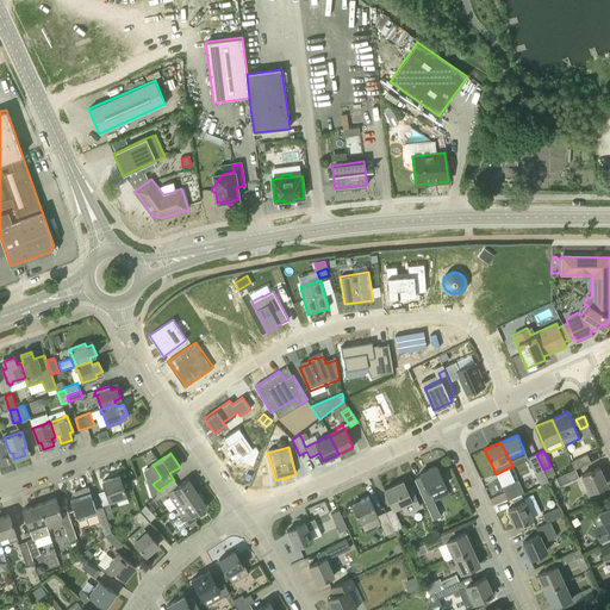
[(543,470),(536,454),(528,458),(528,459),(535,474),(543,470)]
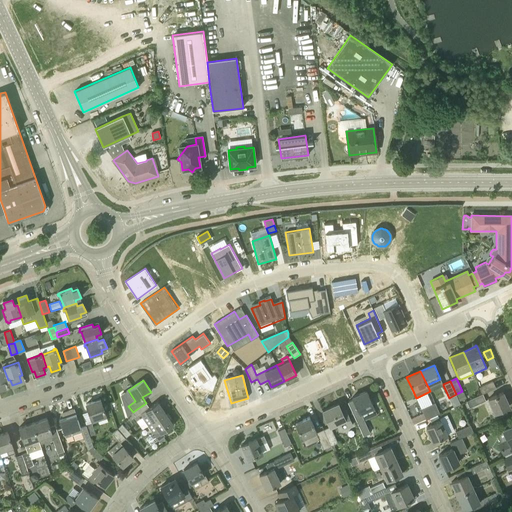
[(482,394),(483,394),(495,388),(493,381),(479,388),(482,394)]
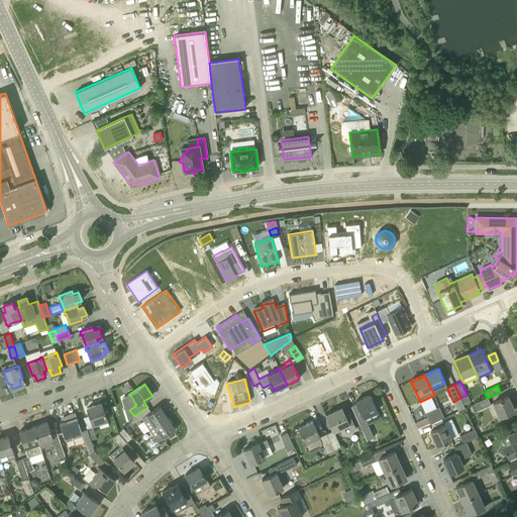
[(364,418),(369,415),(378,411),(370,395),(355,401),(359,410),(354,412),(365,436),(371,433),(364,418)]
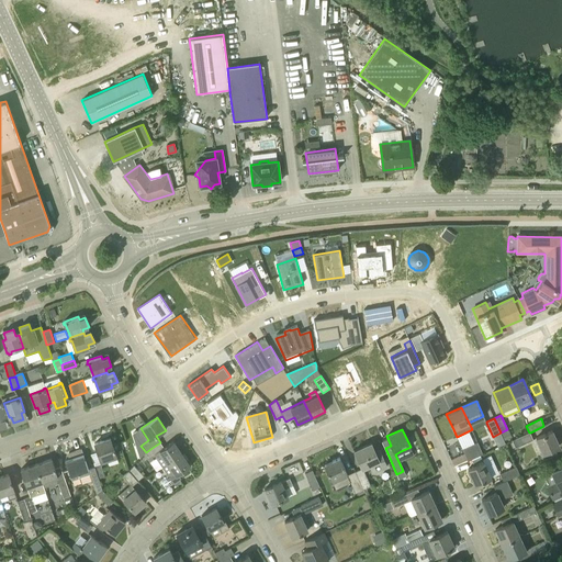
[(510,437),(507,429),(501,433),(504,440),(510,437)]
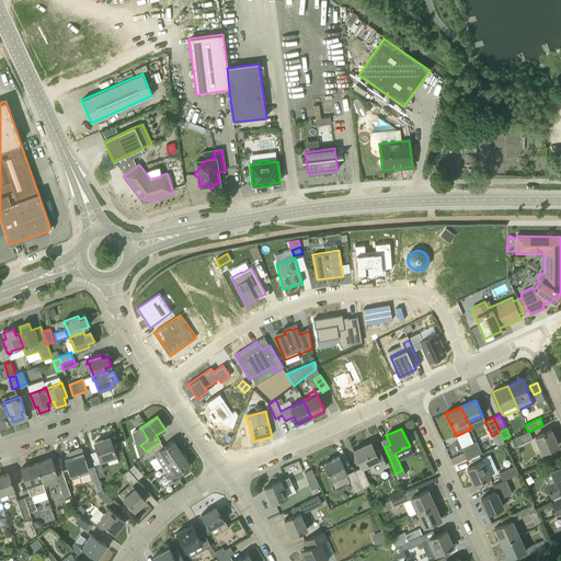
[(551,431),(541,435),(534,438),(541,454),(558,446),(551,431)]
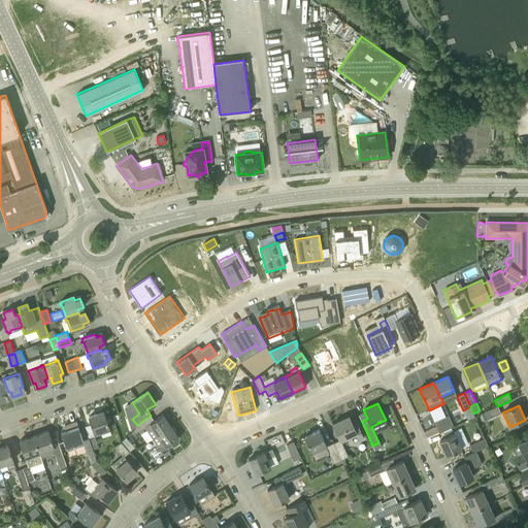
[(498,406),(497,406),(481,414),(481,416),(483,420),(484,421),(501,413),(498,406)]
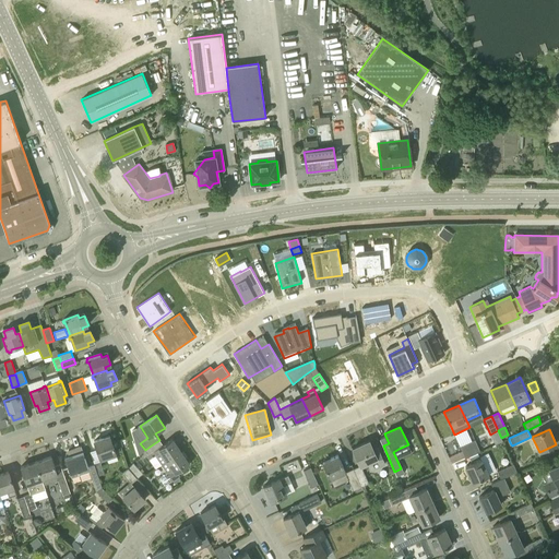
[(116,454),(114,447),(109,437),(94,441),(100,460),(116,454)]
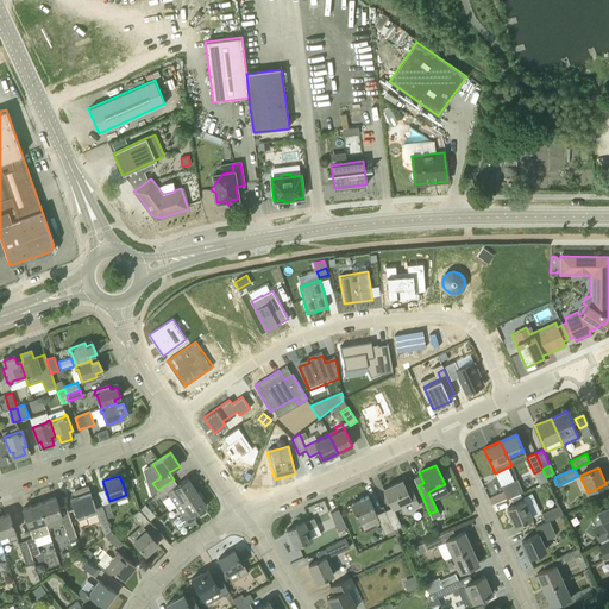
[(176,507),(196,493),(188,478),(177,485),(174,479),(163,487),(158,490),(162,496),(167,493),(169,496),(176,506),(176,507)]
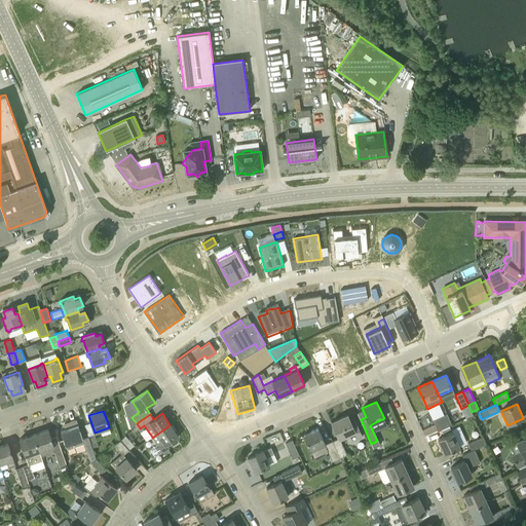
[(451,424),(448,417),(446,414),(433,420),(438,430),(451,424)]
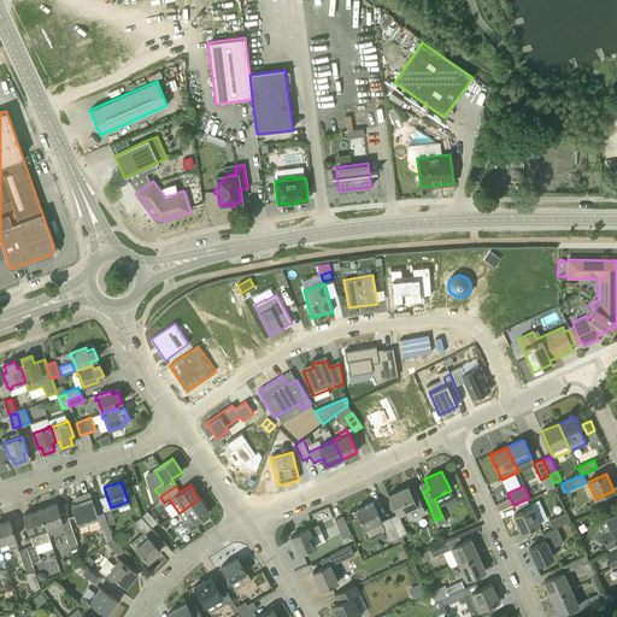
[(389,495),(398,515),(398,516),(409,511),(412,519),(425,513),(419,500),(415,503),(407,487),(389,495)]
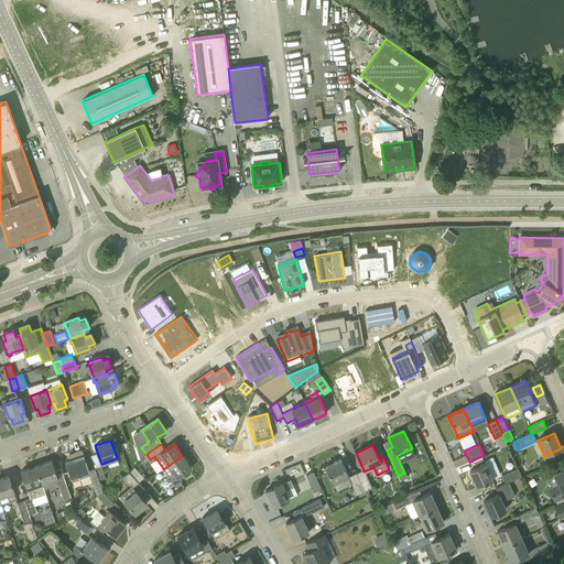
[(98,480),(95,469),(88,470),(82,451),(69,455),(72,461),(65,463),(72,481),(80,479),(89,475),(97,496),(102,491),(98,479),(98,480)]
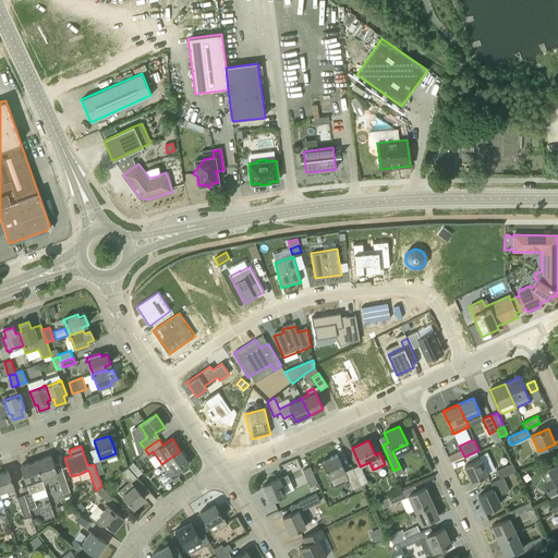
[(180,451),(161,464),(172,480),(180,475),(177,472),(189,463),(180,451)]
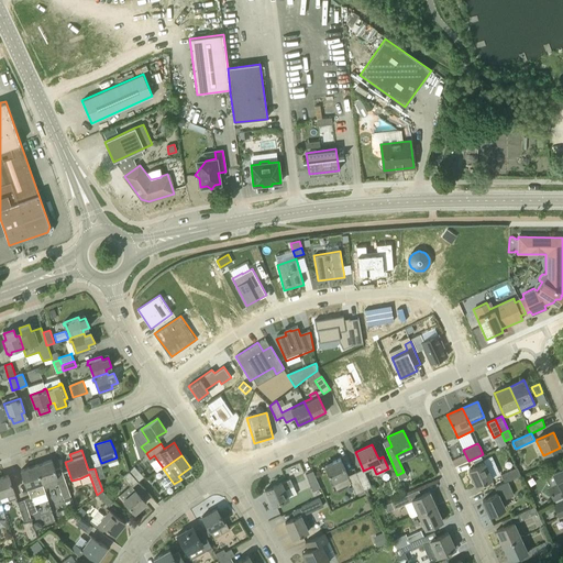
[(363,490),(355,473),(348,476),(340,459),(324,465),(335,488),(350,482),(355,494),(357,493),(363,490)]
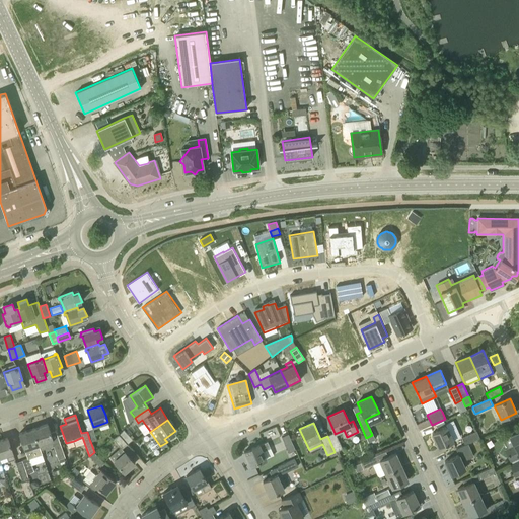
[(33,429),(39,446),(52,441),(53,441),(50,432),(48,424),(33,429)]
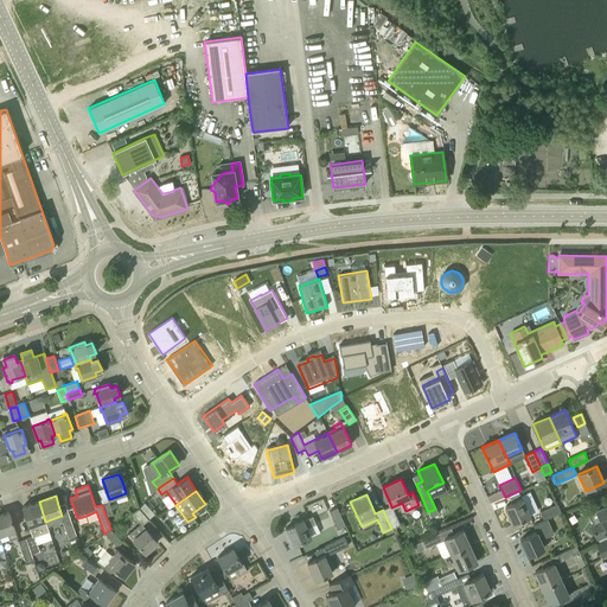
[(595,508),(605,504),(601,496),(592,500),(595,508)]
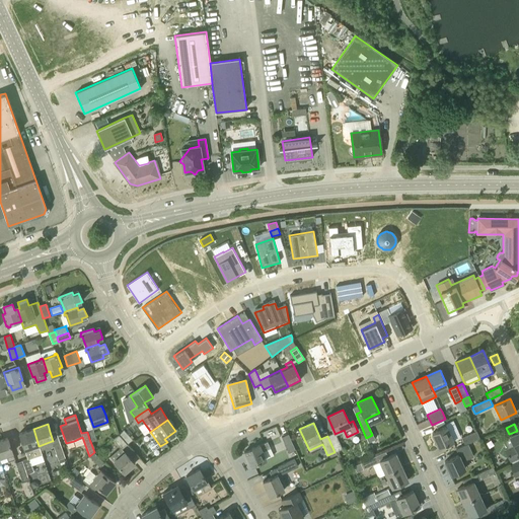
[(454,441),(447,427),(432,434),(439,448),(454,441)]
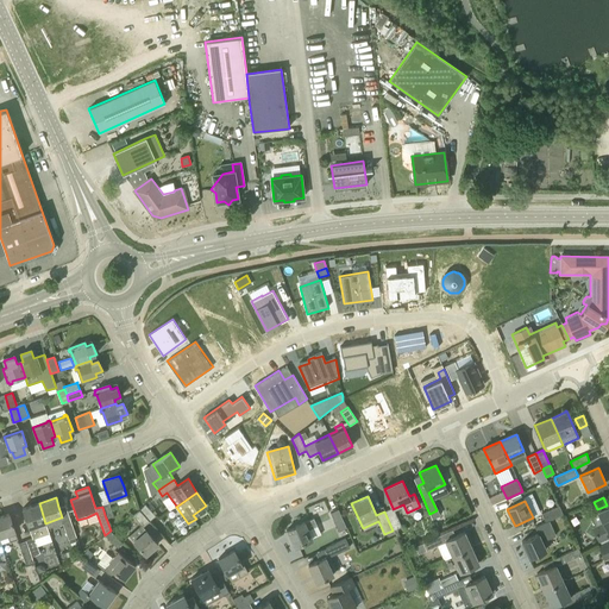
[(106,519),(106,518),(113,516),(108,502),(102,504),(102,507),(106,519)]
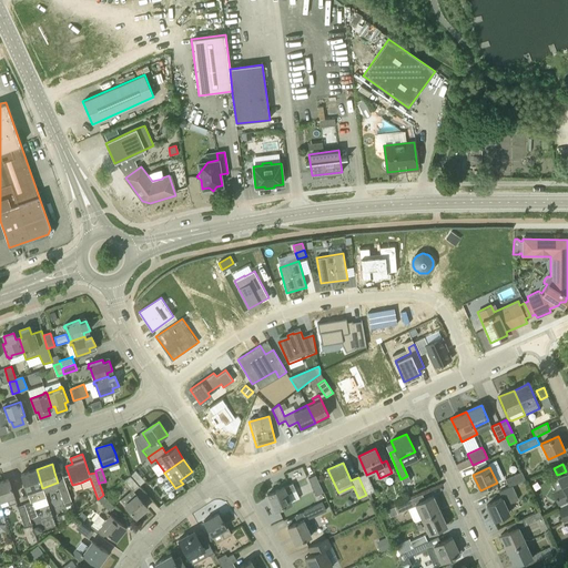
[(29,493),(42,488),(37,469),(21,475),(28,494),(29,493)]
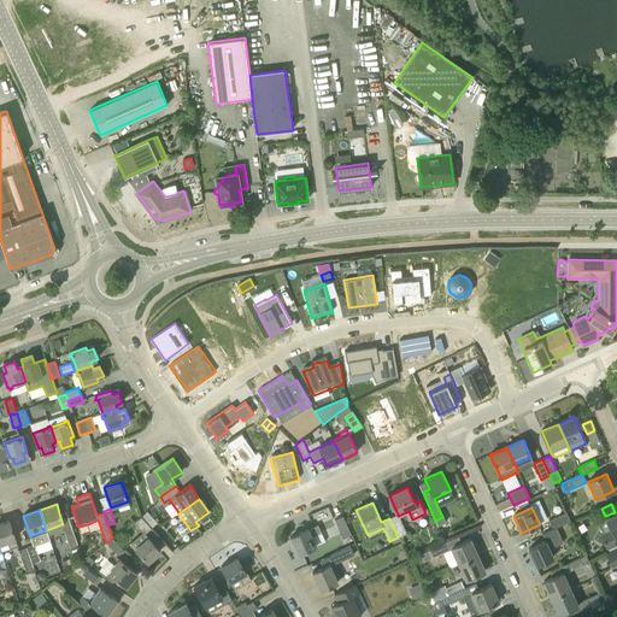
[(157,522),(152,516),(147,510),(140,516),(151,528),(157,522)]
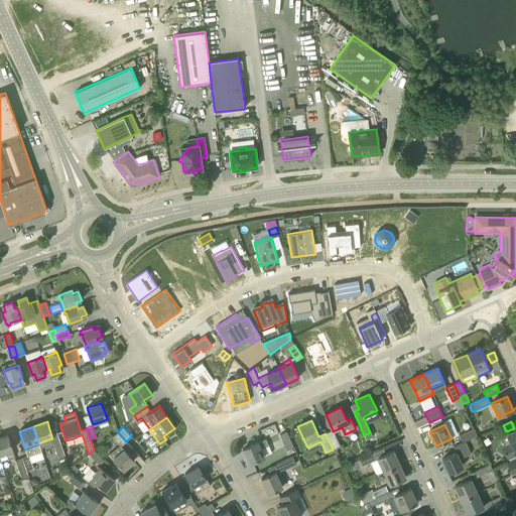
[(463,442),(465,441),(477,435),(474,428),(459,435),(463,442)]
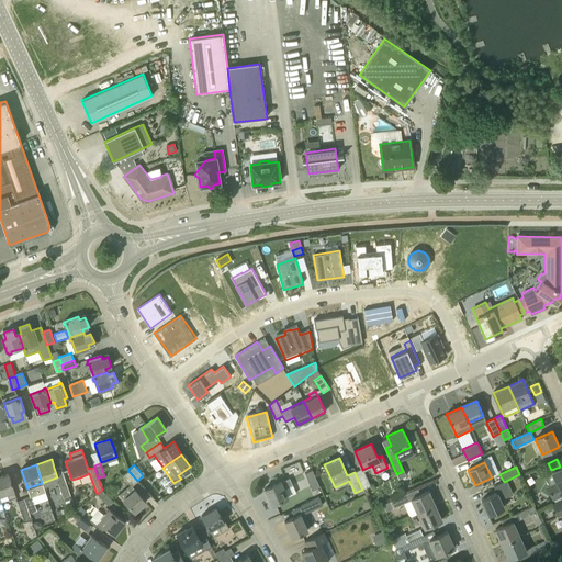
[(561,468),(558,470),(552,473),(555,482),(546,486),(552,501),(555,498),(561,495),(561,468)]
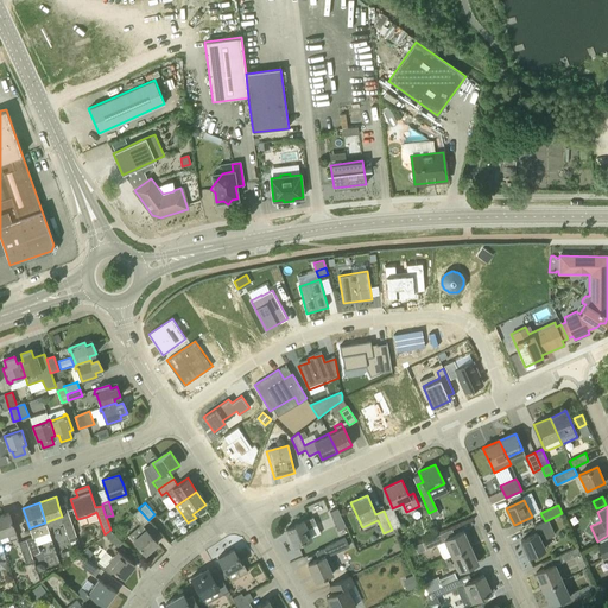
[(392,507),(384,511),(392,530),(397,527),(400,526),(392,508),(392,507)]
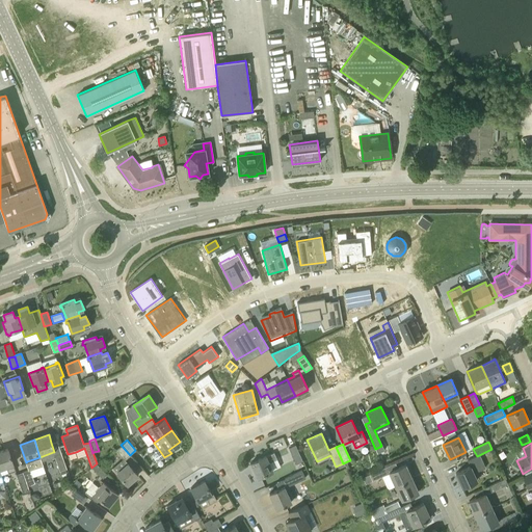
[(125,459),(130,455),(121,445),(115,450),(123,458),(125,459)]
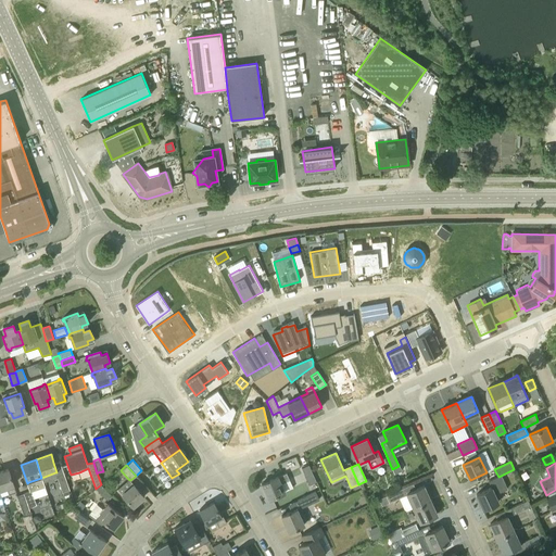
[(316,482),(313,476),(308,466),(302,469),(310,485),(316,482)]
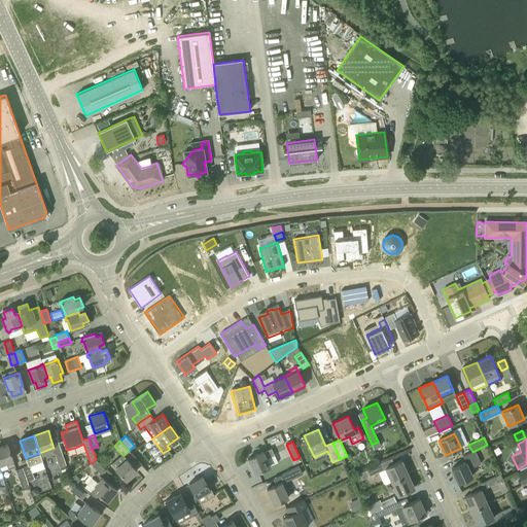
[(0,447),(0,465),(7,463),(8,468),(15,465),(7,445),(0,447)]
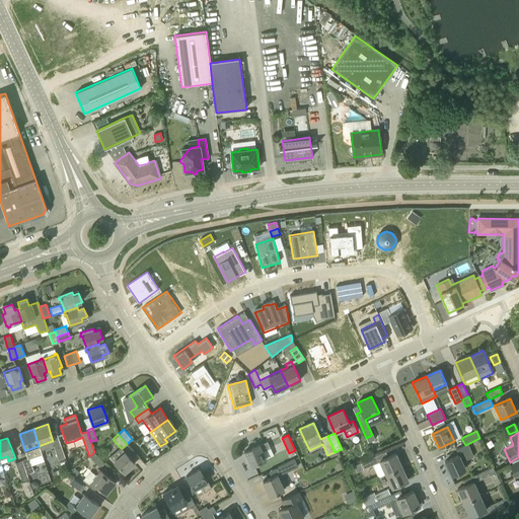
[(53,441),(52,441),(53,446),(58,460),(59,459),(64,458),(65,457),(60,443),(59,439),(53,441)]
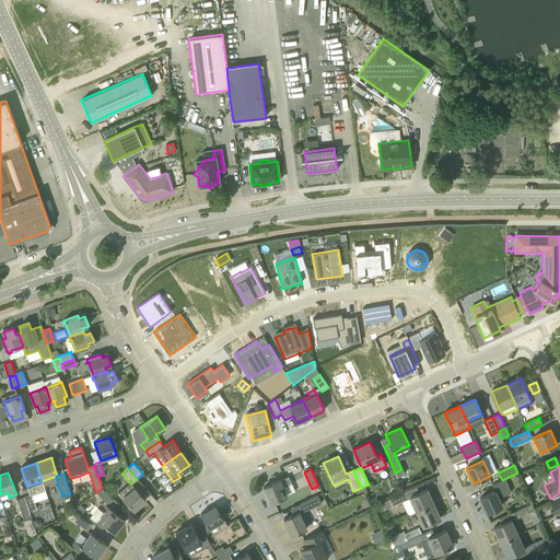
[(264,488),(270,503),(288,496),(283,486),(291,482),(289,477),(264,488)]
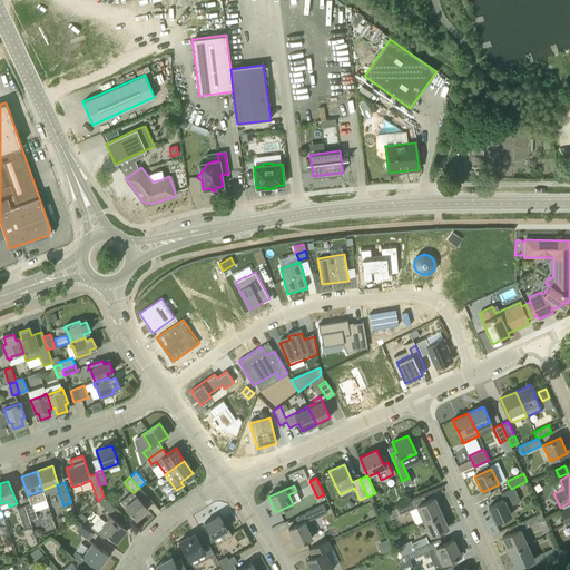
[(513,488),(511,489),(501,493),(504,500),(489,508),(495,522),(512,514),(508,505),(519,501),(513,488)]
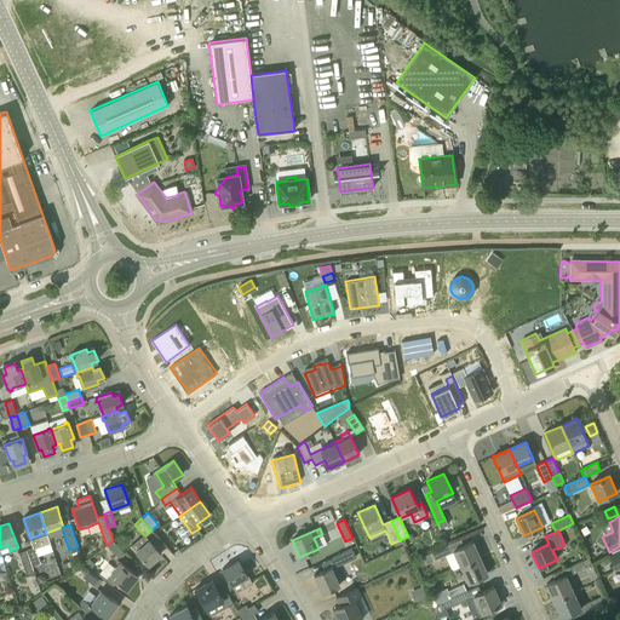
[(161,554),(148,539),(136,550),(148,564),(161,554)]
